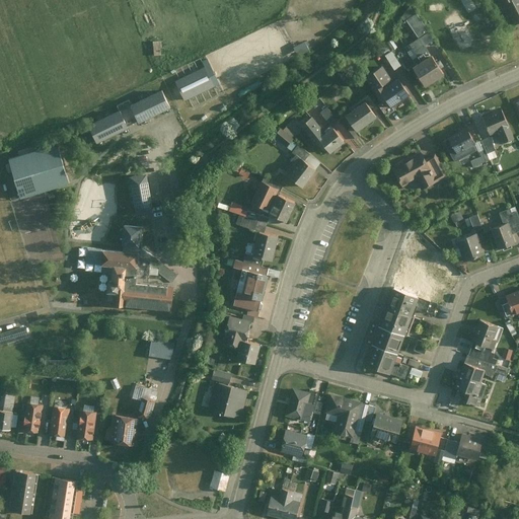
[(506,0),(499,4),(511,26),(518,21),(518,3),(517,0),(506,0)]
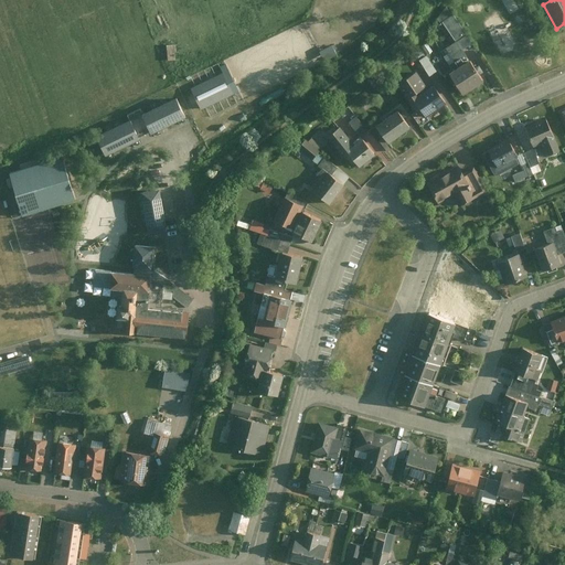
[(444,49),(457,70),(469,62),(461,50),(470,44),(452,16),(451,16),(446,7),(437,19),(440,24),(443,23),(454,42),(444,49)]
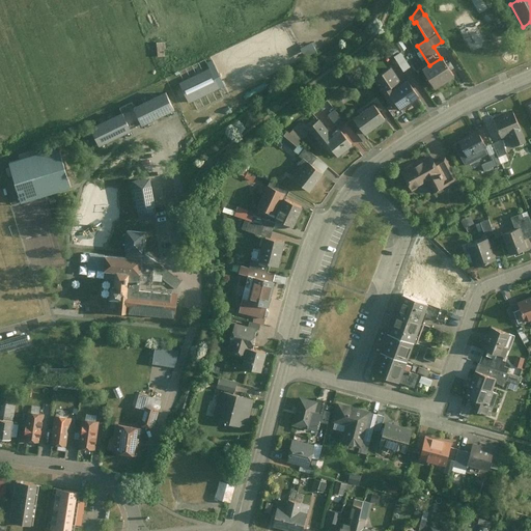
[(171,54),(169,40),(159,42),(161,55),(171,54)]
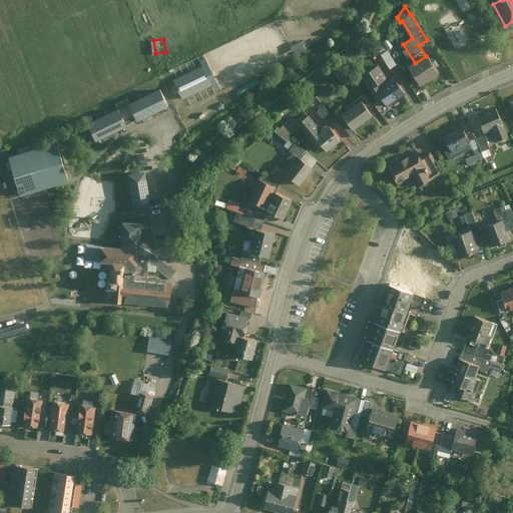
[(293,46),(299,54),(309,47),(304,39),(293,46)]
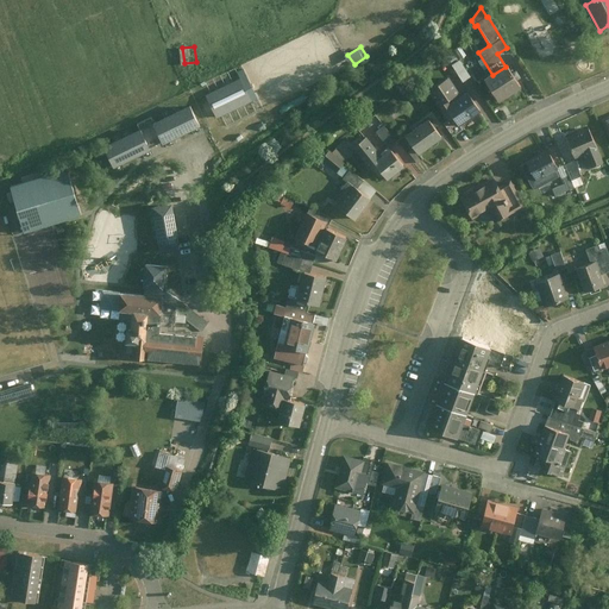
[(464,80),(472,76),(464,58),(457,62),(464,80)]
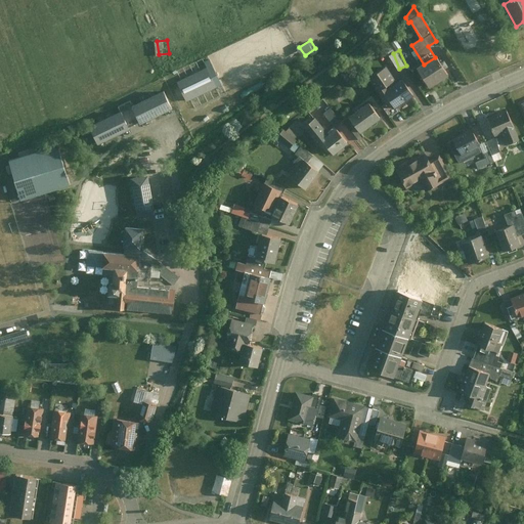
[(424,64),(418,69),(431,89),(448,78),(435,57),(424,64)]
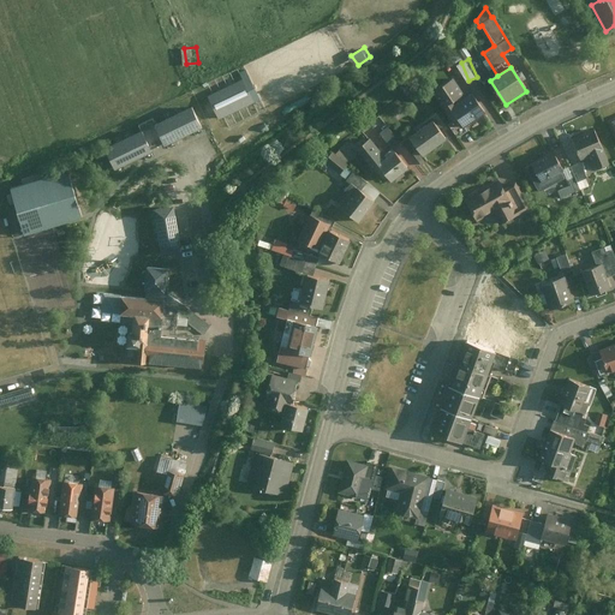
[(240,81),(208,97),(219,120),(252,103),(240,81)]
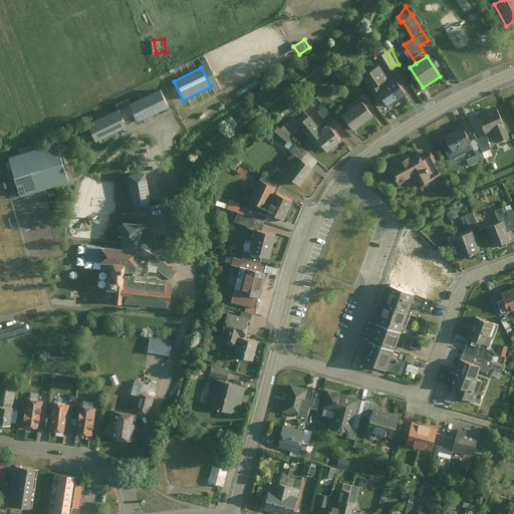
[(378,71),(365,79),(387,110),(407,97),(396,80),(388,85),(378,71)]
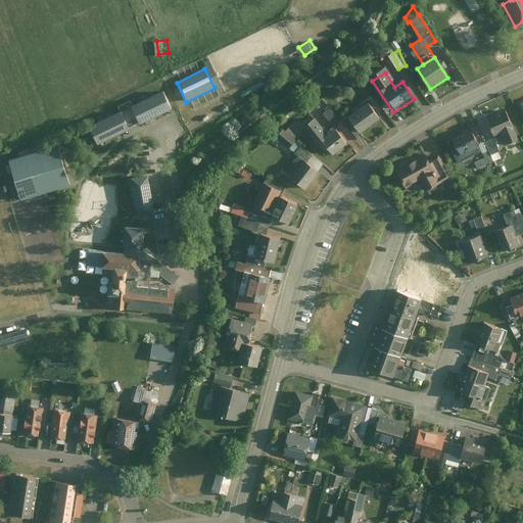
[(121,111),(91,126),(99,144),(171,111),(161,92),(132,105),(130,100),(117,105),(121,111)]
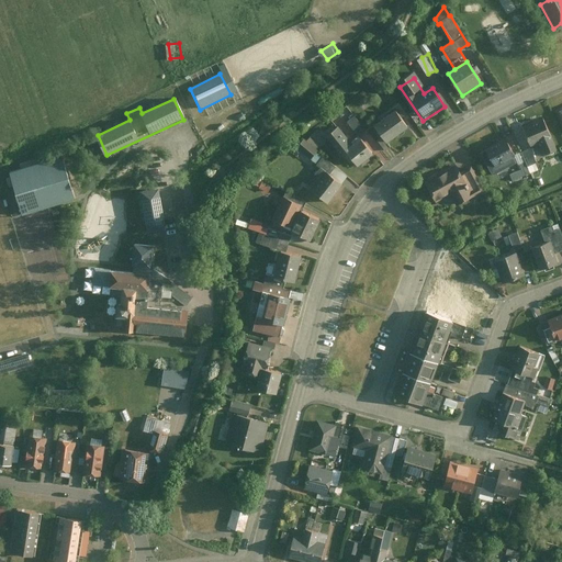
[(397,111),(374,128),(386,145),(409,128),(403,120),(405,119),(404,116),(402,117),(397,111)]
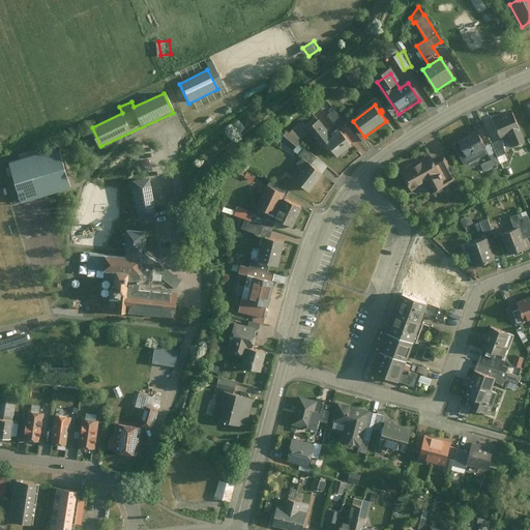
[(327,115),(337,127),(344,122),(333,110),(327,115)]
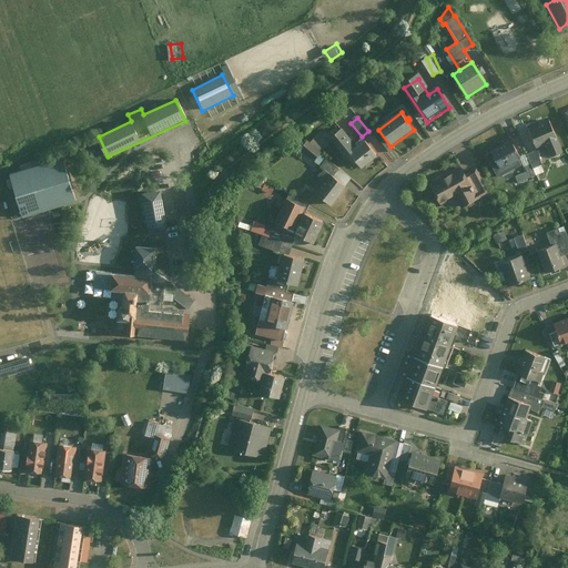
[(561,151),(556,140),(557,139),(549,121),(527,131),(536,149),(541,145),(547,158),(561,151)]
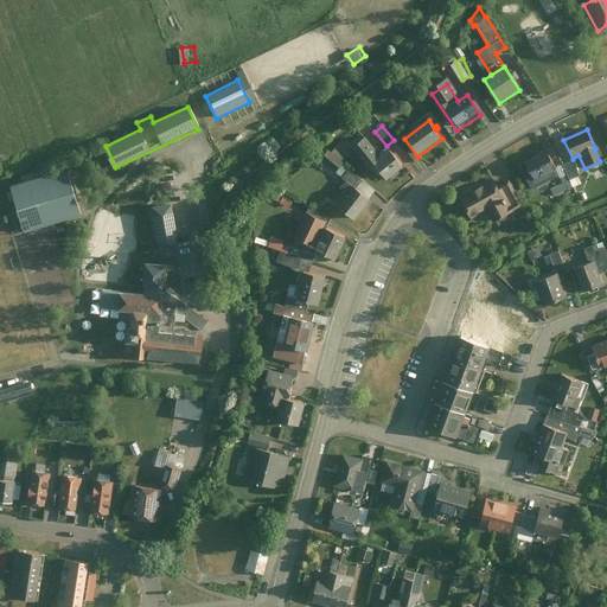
[(364,136),(350,147),(366,168),(370,165),(379,179),(387,174),(389,179),(397,173),(395,170),(401,165),(387,146),(377,153),(364,136)]
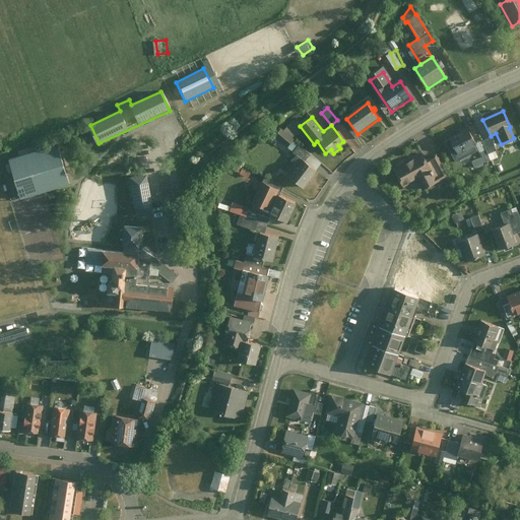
[(281,129),(275,136),(291,149),(296,144),(291,141),(301,129),(291,122),(283,131),(281,129)]
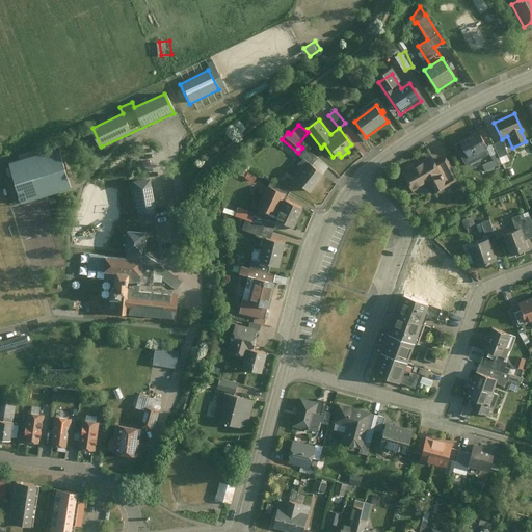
[(478,132),(458,142),(466,157),(485,147),(478,132)]
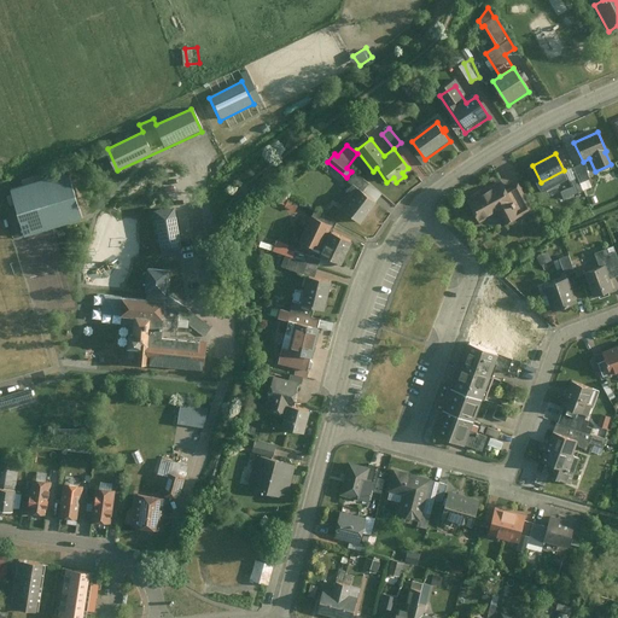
[(565,173),(564,170),(541,182),(532,165),(526,169),(540,193),(567,179),(565,173)]
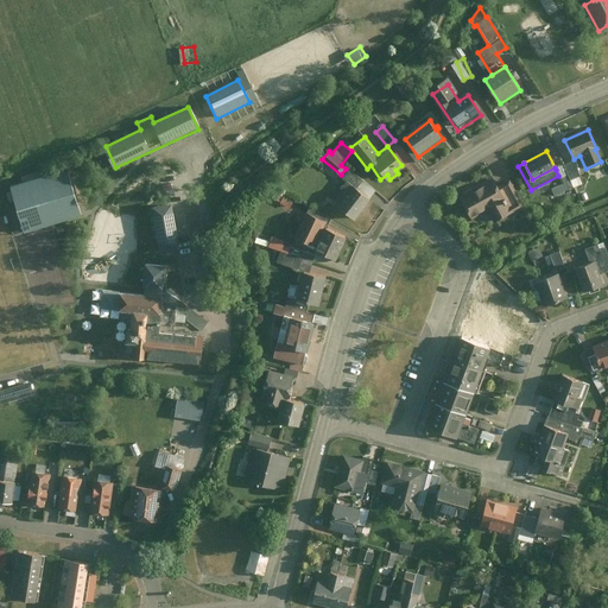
[(570,163),(556,170),(558,176),(563,184),(551,191),(555,197),(582,184),(570,163)]
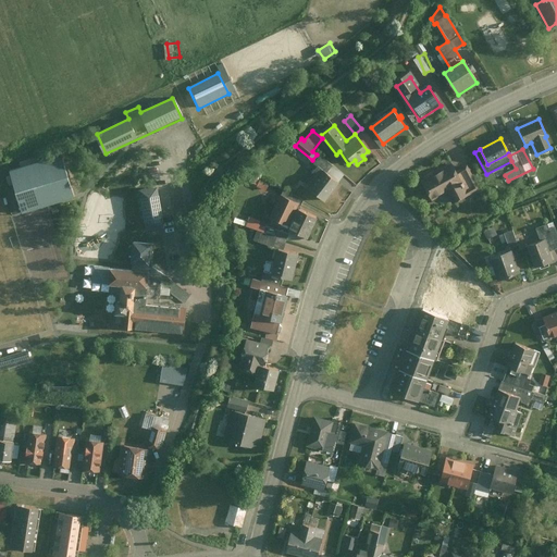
[(302,184),(322,200),(343,174),(320,155),(317,155),(312,160),(312,162),(318,166),(302,184)]
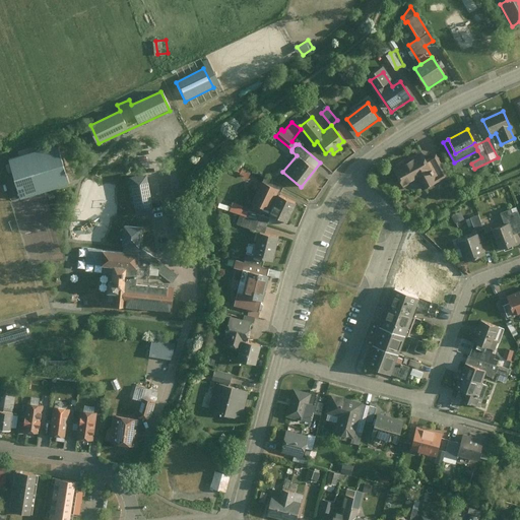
[(56,145),(9,159),(20,197),(63,185),(67,184),(56,145)]
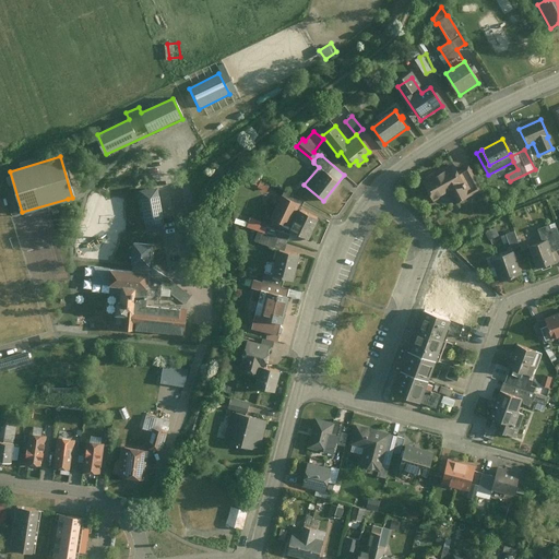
[(452,165),(419,183),(430,202),(441,197),(449,210),(465,200),(458,186),(463,182),(456,173),(452,165)]
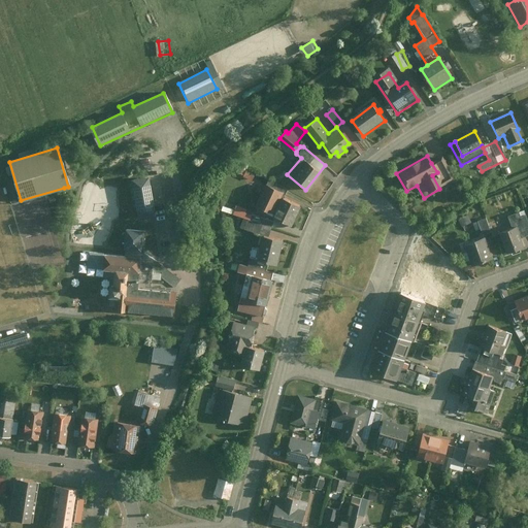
[(437,172),(432,175),(439,189),(453,180),(440,158),(431,163),(437,172)]
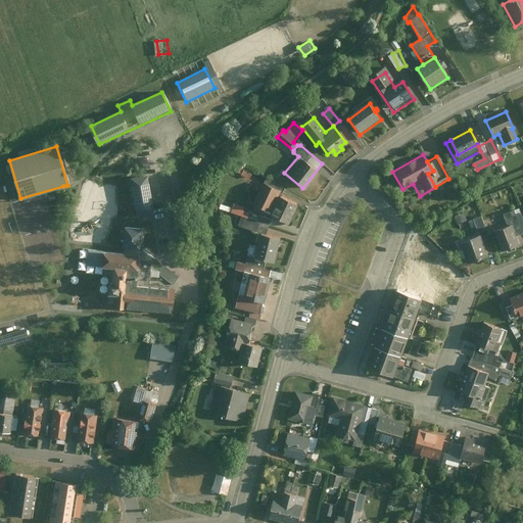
[(244,168),(240,176),(249,180),(253,172),(244,168)]
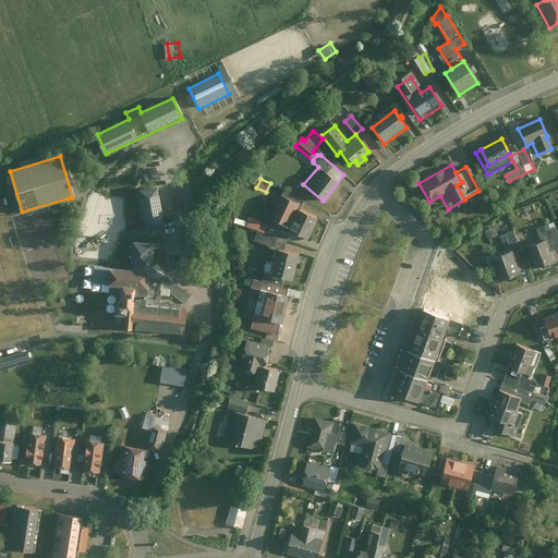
[(277,196),(266,219),(286,228),(292,210),(295,205),(277,196)]
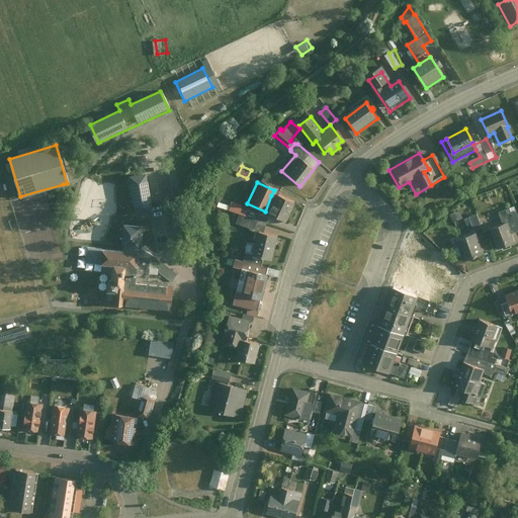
[(271,195),(265,211),(263,214),(282,223),(290,203),(271,195)]
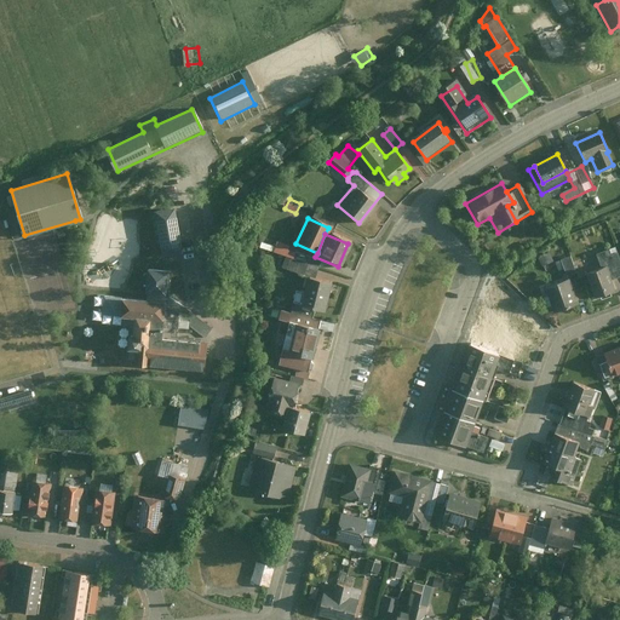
[(279,269),(314,277),(319,259),(283,251),(285,246),(273,244),(269,257),(281,259),(279,269)]
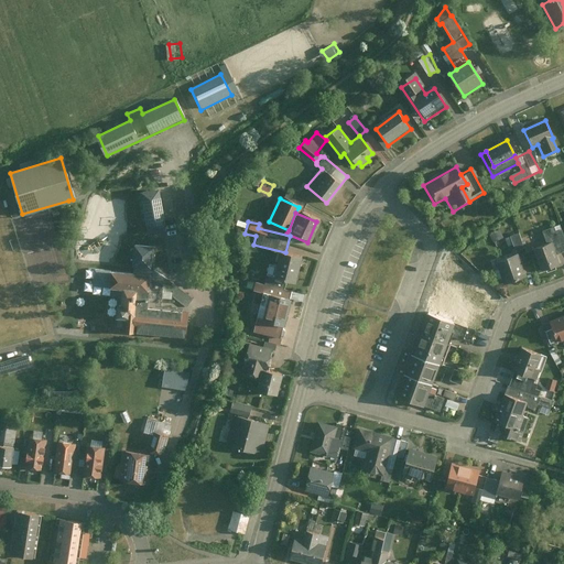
[(553,228),(541,232),(545,246),(550,243),(554,256),(563,252),(563,241),(561,232),(555,234),(553,228)]
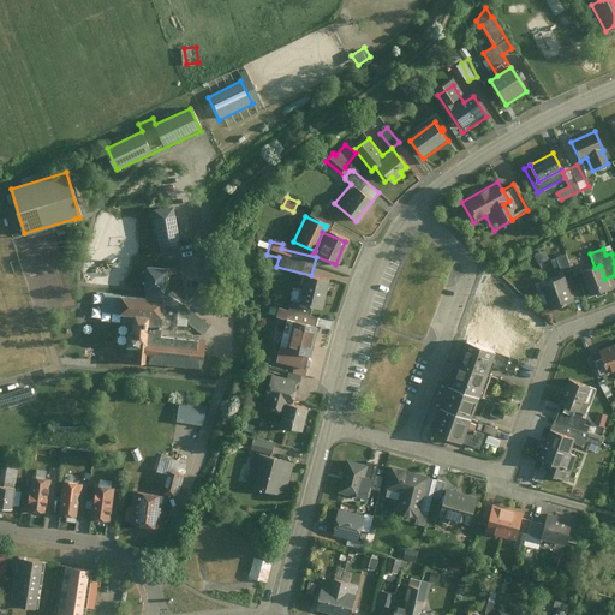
[(543,252),(533,258),(537,266),(548,261),(543,252)]
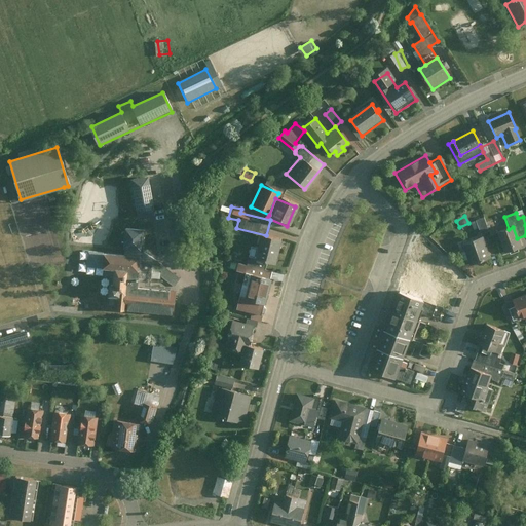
[(483,220),(475,223),(480,235),(488,232),(483,220)]
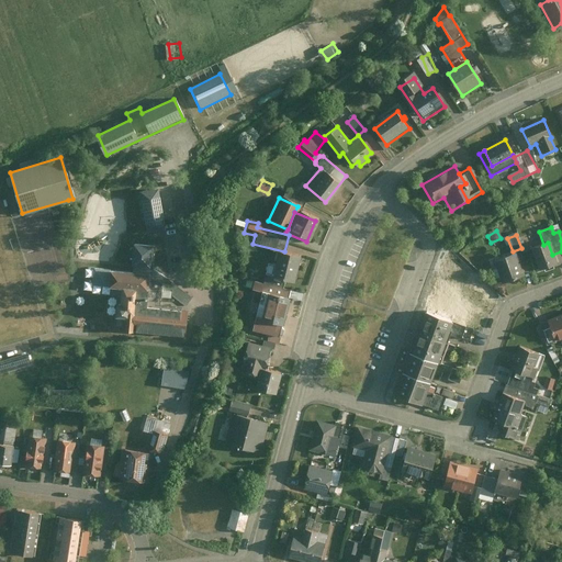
[(552,255),(548,243),(543,245),(529,249),(537,271),(541,270),(542,274),(552,270),(551,267),(557,265),(552,255)]
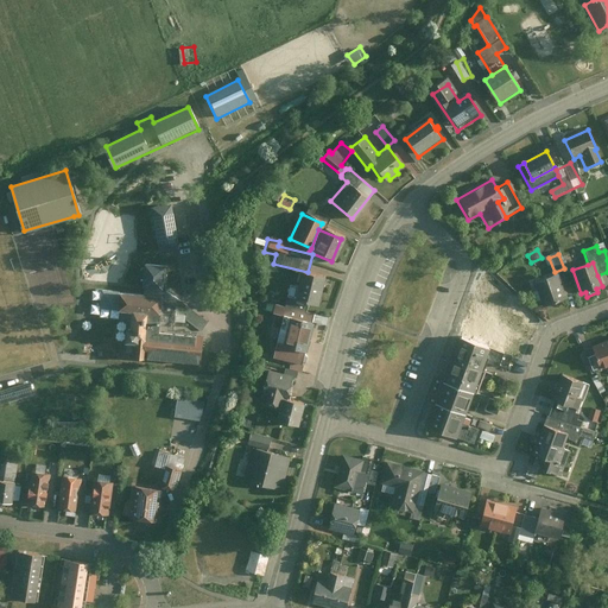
[(145,297),(120,295),(120,292),(102,291),(101,310),(120,311),(120,312),(133,314),(132,320),(132,330),(127,329),(126,346),(141,347),(141,341),(144,341),(141,362),(202,367),(204,337),(173,335),(175,322),(184,323),(185,316),(176,315),(176,303),(164,302),(164,298),(163,298),(163,291),(165,291),(168,266),(145,265),(144,289),(145,289),(145,297)]
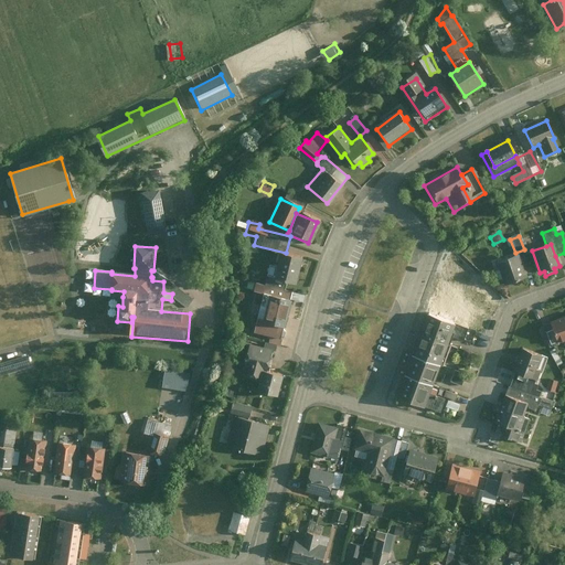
[(297,257),(277,253),(272,278),(285,281),(291,283),(297,257)]
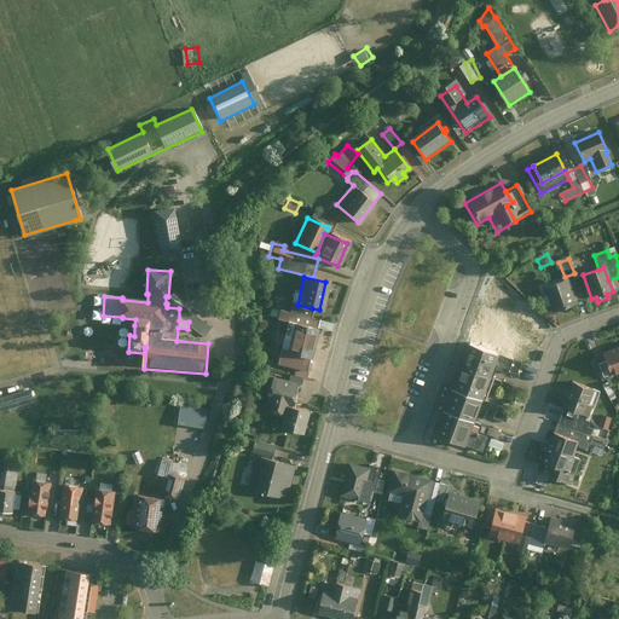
[(566,279),(543,288),(553,313),(576,304),(566,279)]
